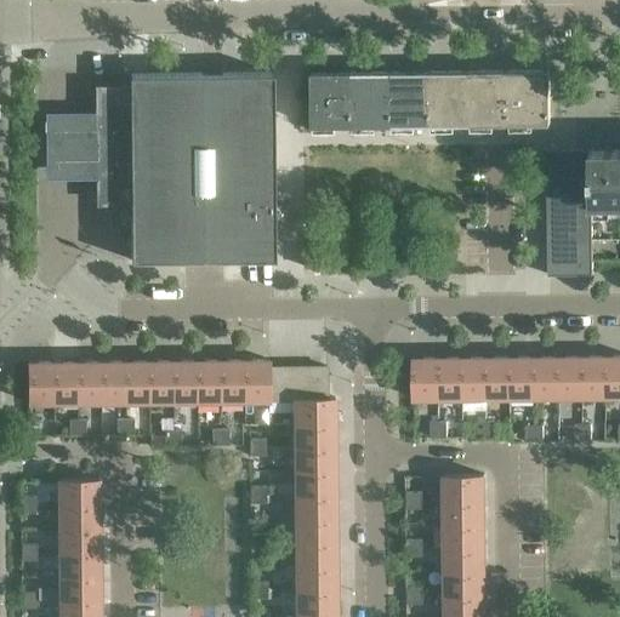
[(549,126),(549,73),(430,74),(431,127),(549,126)]
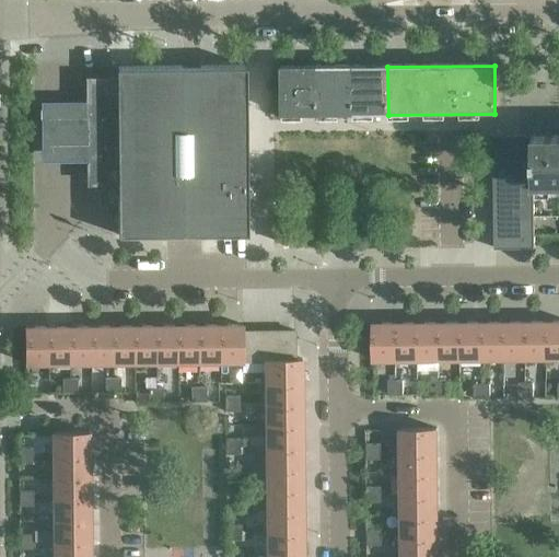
[(352,116),(352,67),(316,68),(317,116),(352,116)]
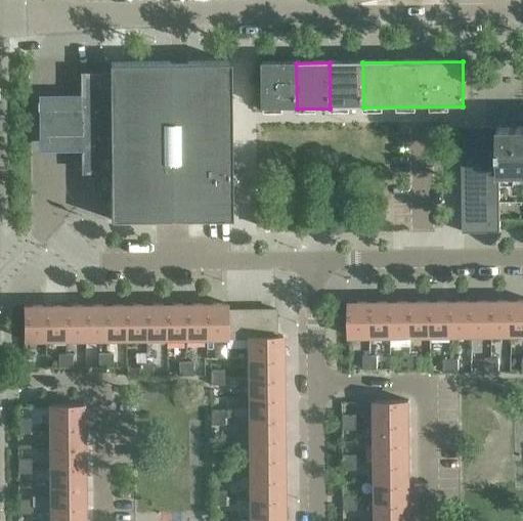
[(363,107),(362,62),(330,62),(330,109),(363,107)]
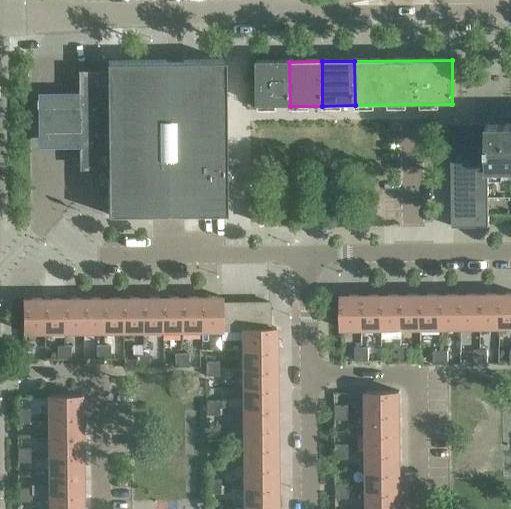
[(290,106),(289,62),(256,62),(257,106),(290,106)]
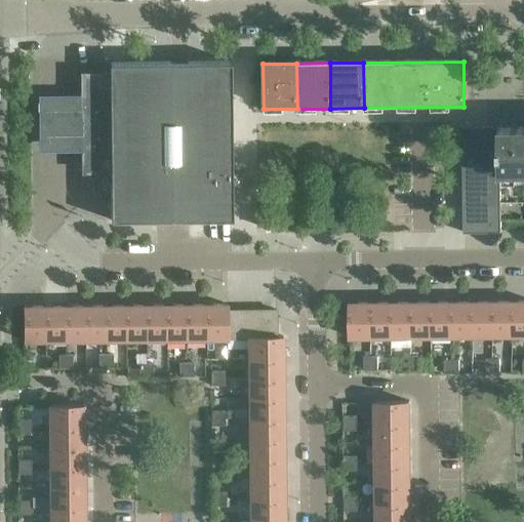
[(232,222),(230,95),(230,65),(109,66),(109,76),(81,76),(81,102),(81,156),(82,174),(110,174),(110,224),(232,222)]
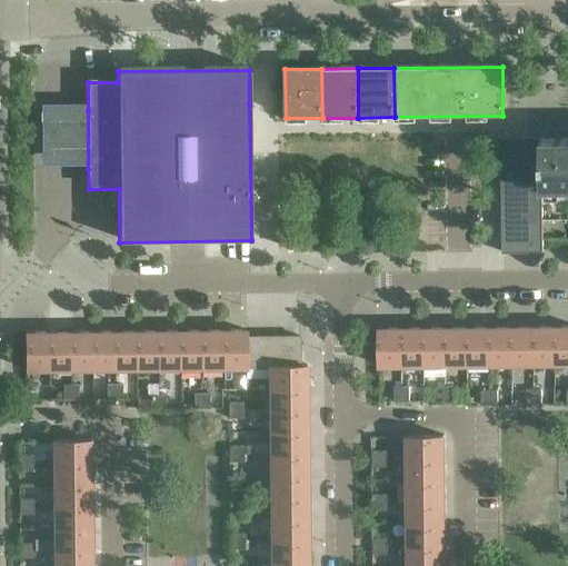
[(88,169),(88,110),(42,109),(43,169),(88,169)]
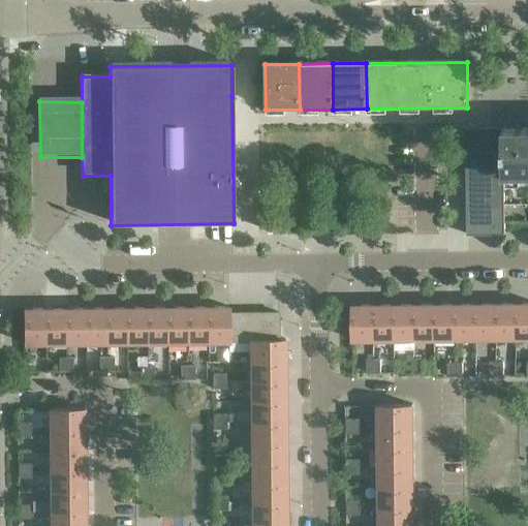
[(527,176),(527,130),(502,131),(503,176),(527,176)]
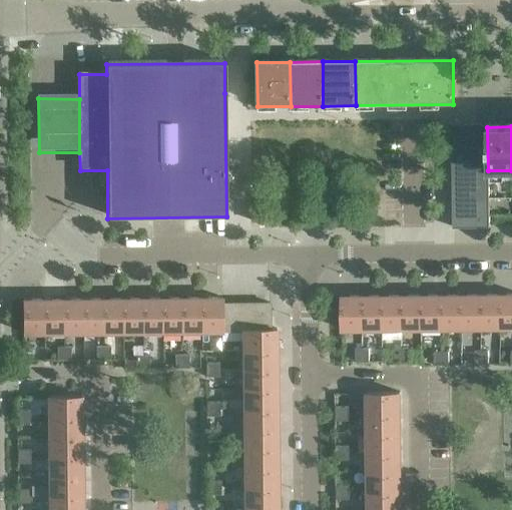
[(488,229),(488,170),(487,127),(451,127),(453,229),(488,229)]
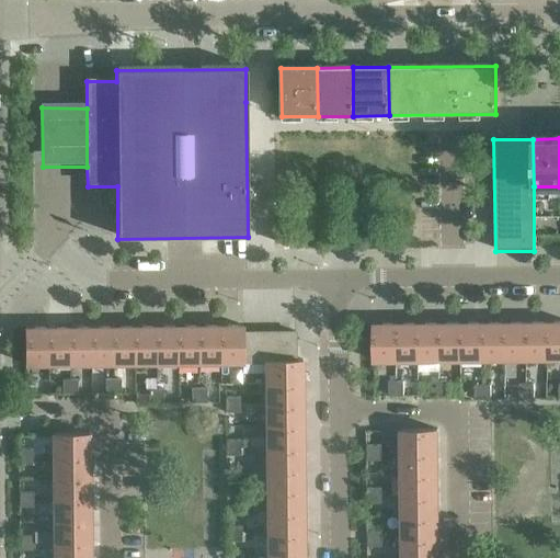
[(298,243),(298,229),(273,229),(273,245),(298,243)]
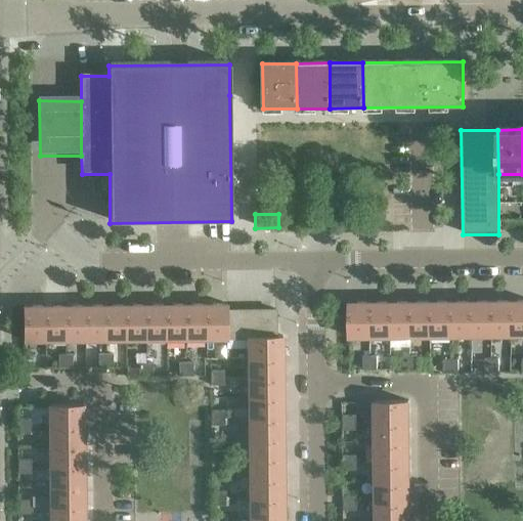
[(490,337),(490,303),(470,304),(470,338),(472,338),(472,339),(479,339),(478,338),(490,337)]
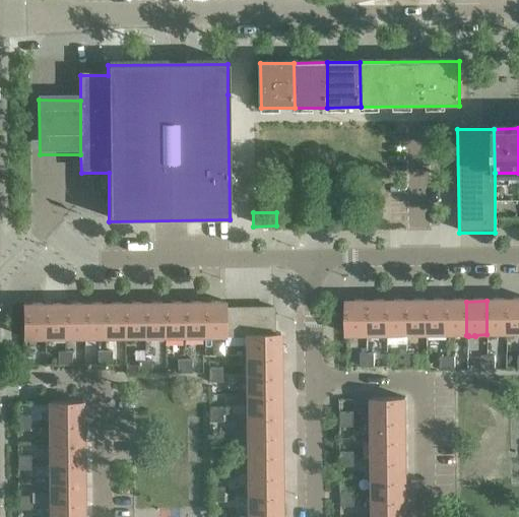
[(507,334),(506,301),(487,301),(487,334),(488,334),(488,336),(495,336),(495,334),(507,334)]
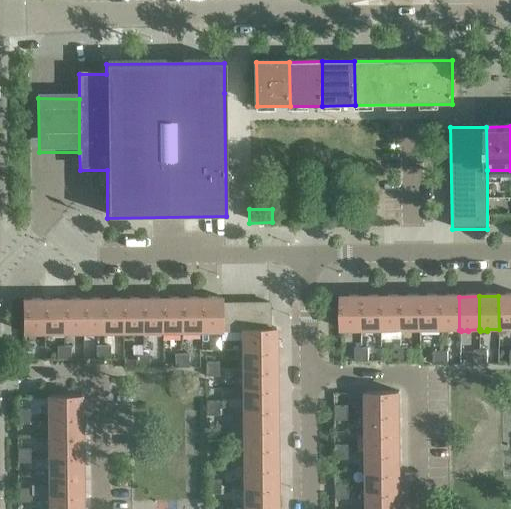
[(510,329),(510,296),(498,296),(499,329),(500,329),(500,331),(507,331),(507,329),(510,329)]
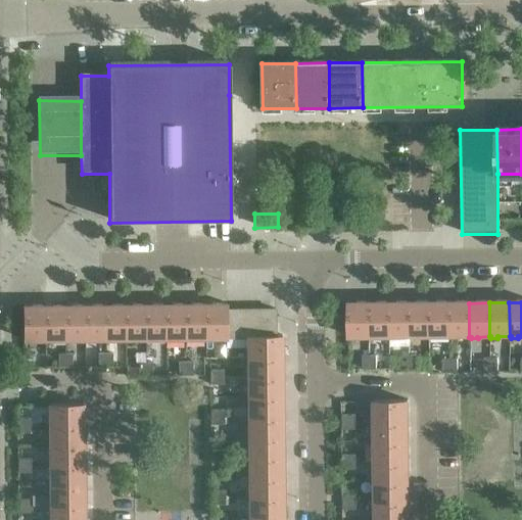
[(389,337),(389,303),(369,304),(369,338),(371,338),(371,339),(378,339),(378,338),(389,337)]
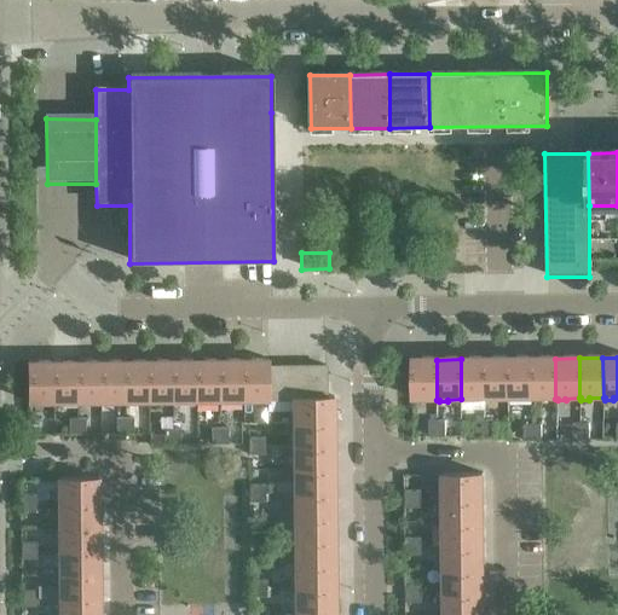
[(485,399),(484,359),(461,359),(461,399),(462,399),(462,401),(471,401),(471,399),(485,399)]
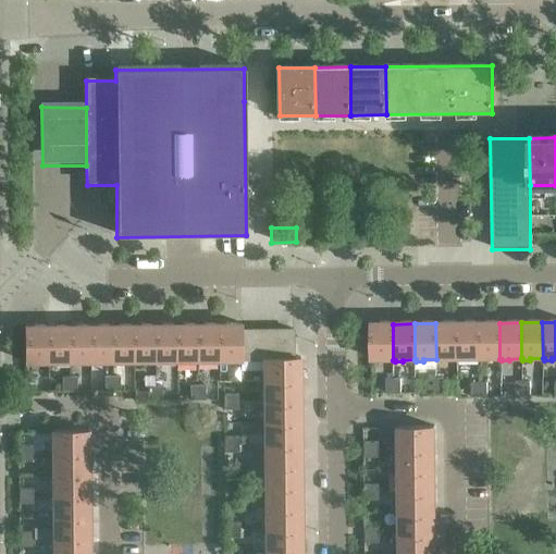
[(457,359),(457,323),(435,323),(436,359),(437,359),(437,361),(445,361),(445,359),(457,359)]
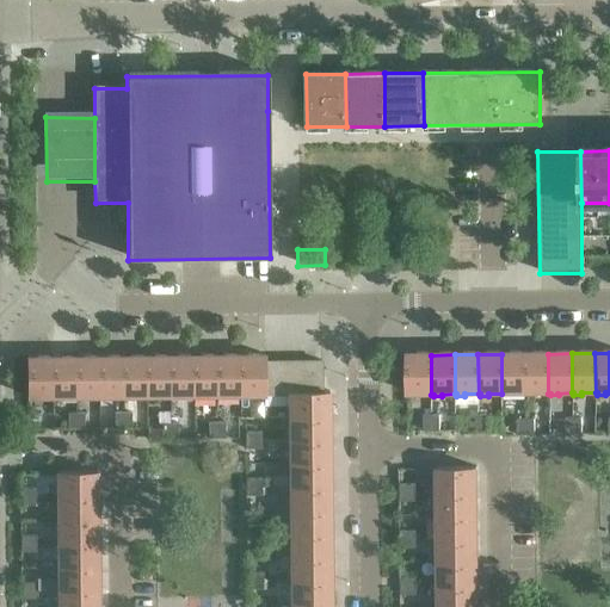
[(525,394),(524,354),(501,354),(501,394),(503,394),(504,396),(511,396),(511,394),(525,394)]
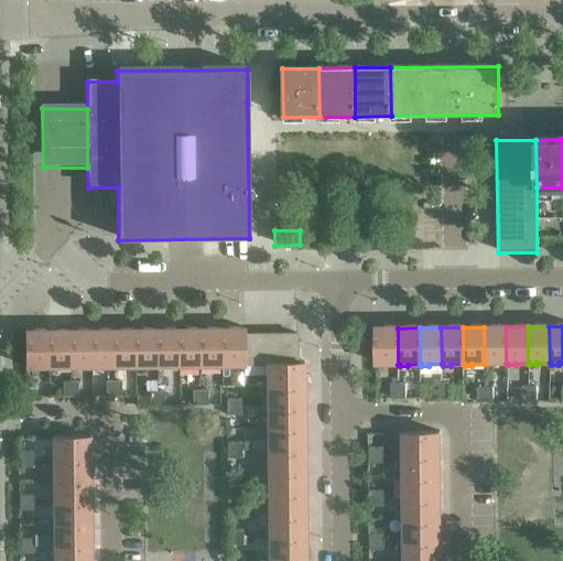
[(506,364),(506,327),(484,327),(485,364),(486,364),(486,366),(494,366),(494,364),(506,364)]
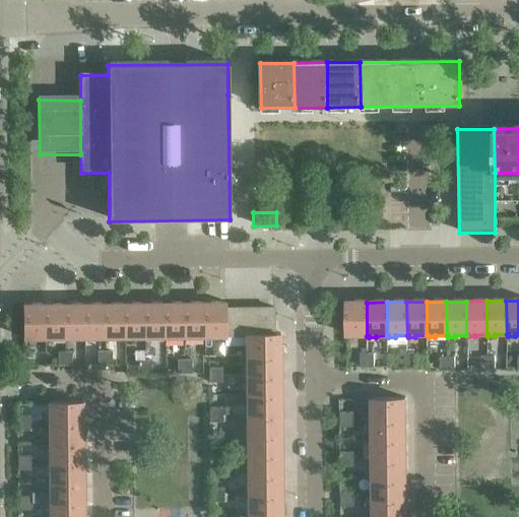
[(367,336),(367,303),(345,303),(346,336),(348,336),(348,338),(355,338),(355,336),(367,336)]
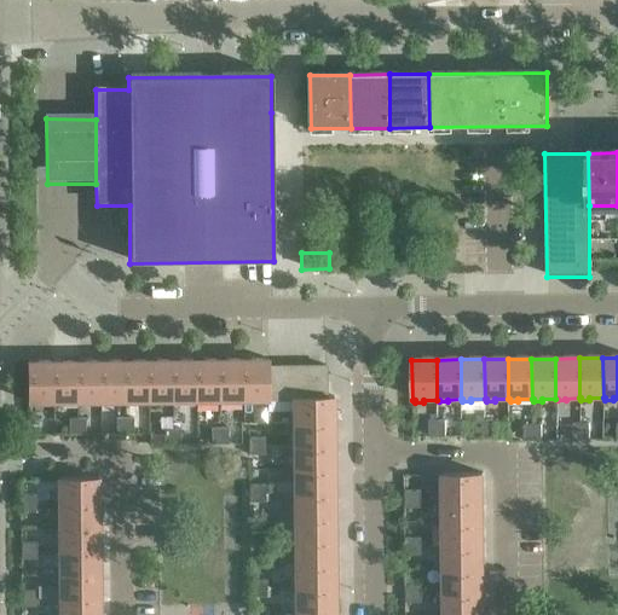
[(242,402),(242,361),(218,363),(219,402),(220,402),(220,405),(229,404),(229,402),(242,402)]
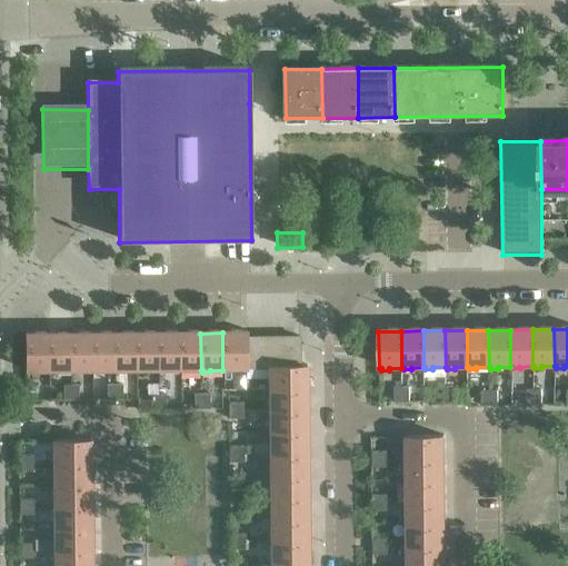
[(246,369),(245,339),(245,333),(222,333),(222,370),(225,369),(225,371),(231,371),(231,369),(246,369)]
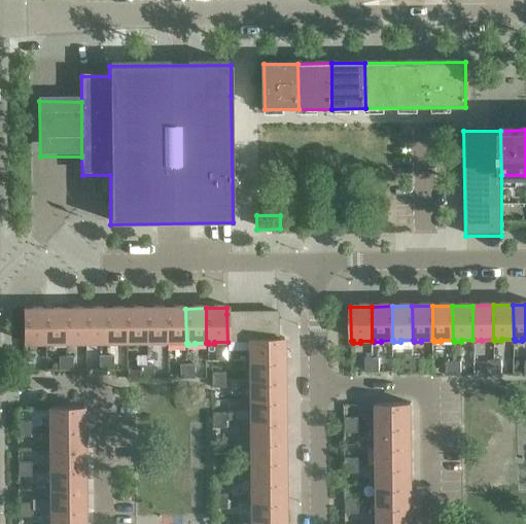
[(105,344),(105,309),(84,310),(85,344),(86,344),(86,346),(94,346),(94,344),(105,344)]
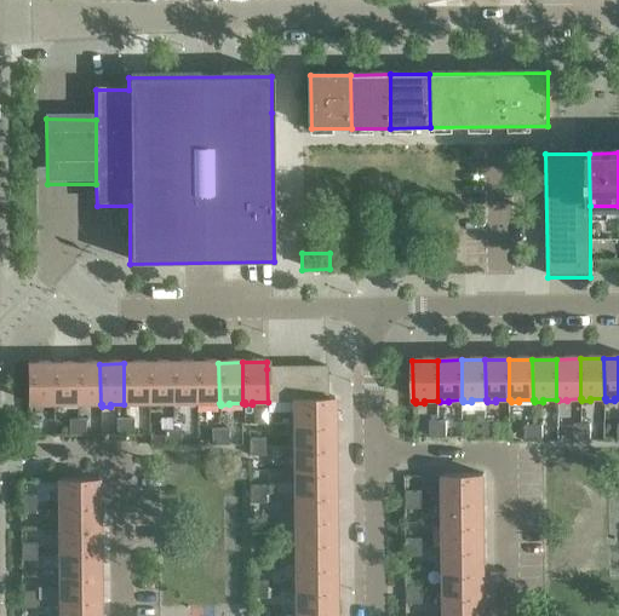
[(148,403),(147,363),(124,363),(124,404),(126,404),(126,406),(133,406),(133,403),(148,403)]
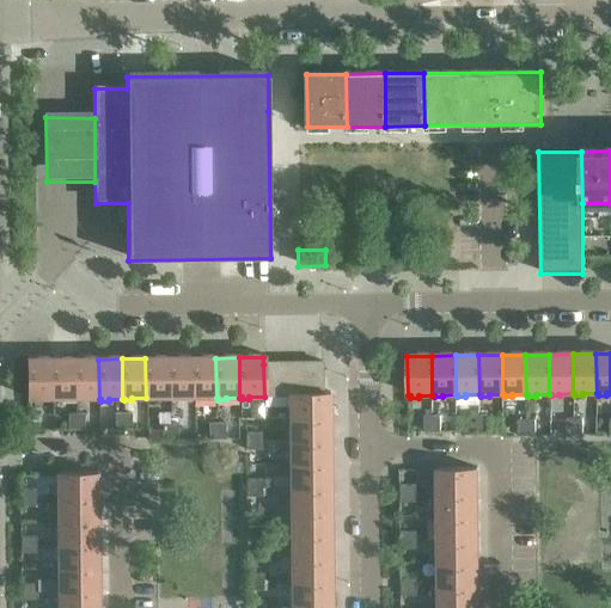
[(169,398),(169,358),(145,358),(146,398),(147,398),(147,400),(156,400),(156,398),(169,398)]
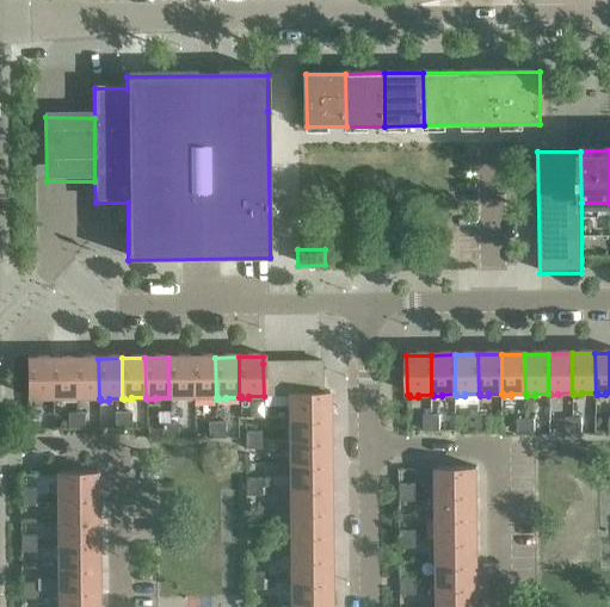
[(192,397),(192,358),(168,358),(168,397),(171,397),(171,400),(179,400),(179,397),(192,397)]
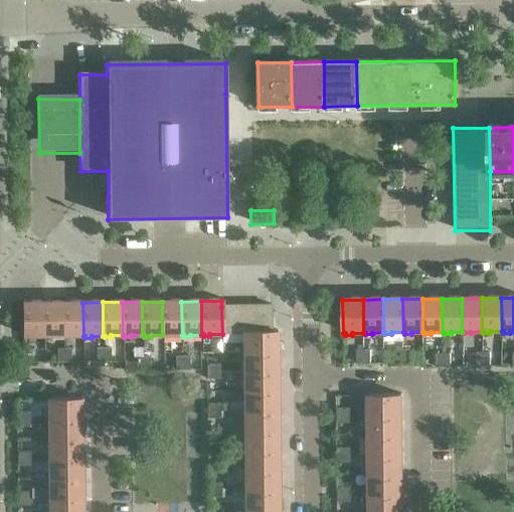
[(182,335),(181,302),(162,302),(162,335),(163,335),(163,337),(170,337),(170,335),(182,335)]
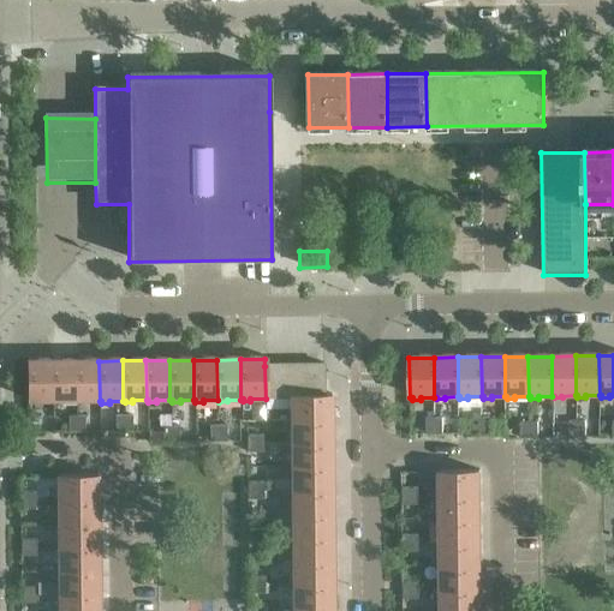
[(52,401),(52,361),(28,361),(28,401),(30,401),(30,403),(39,403),(39,401),(52,401)]
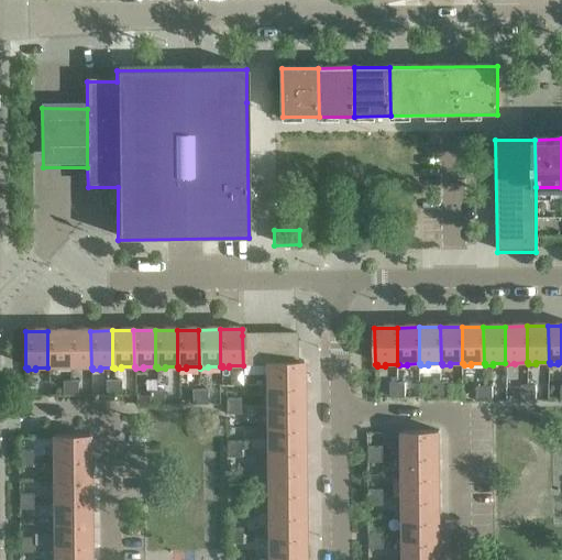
[(69,368),(69,331),(47,331),(47,368),(50,368),(50,370),(57,370),(57,368),(69,368)]
